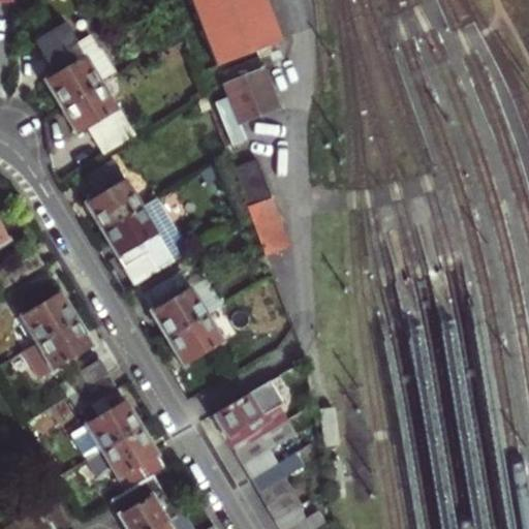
[(280,42),(263,0),(189,0),(216,67),(280,42)]
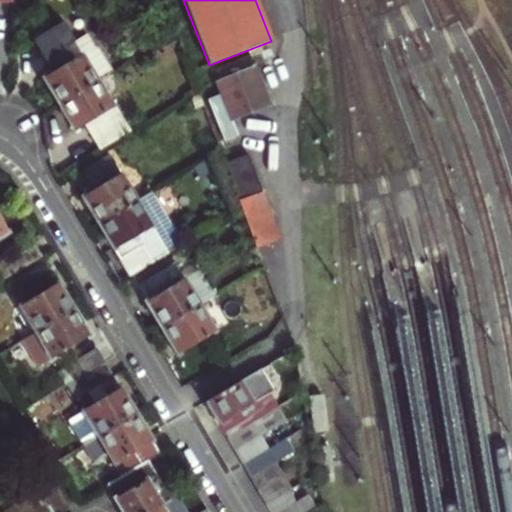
[(53,96),(58,105),(96,82),(109,74),(96,52),(92,49),(84,36),(72,43),(60,24),(31,41),(51,73),(42,79),(53,96)]
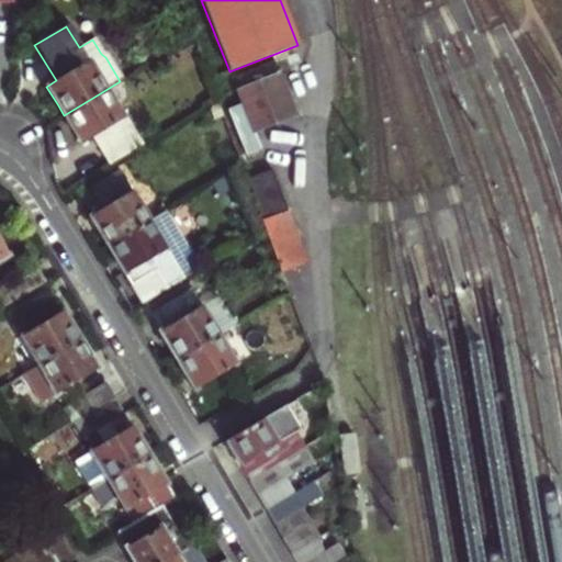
[(238,91),(255,132),(294,116),(278,75),(238,91)]
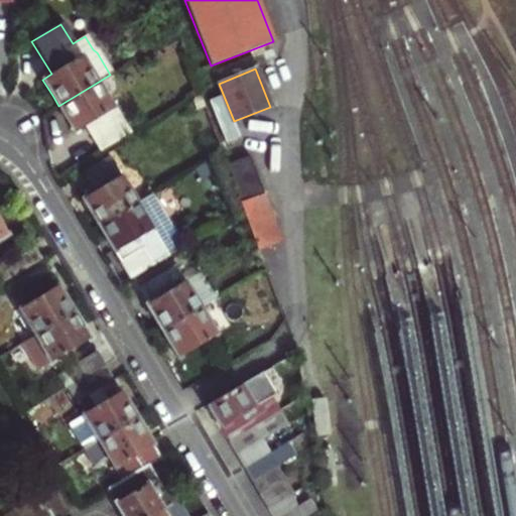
[(113,109),(97,83),(58,106),(70,123),(75,132),(85,126),(100,151),(130,132),(115,108),(113,109)]
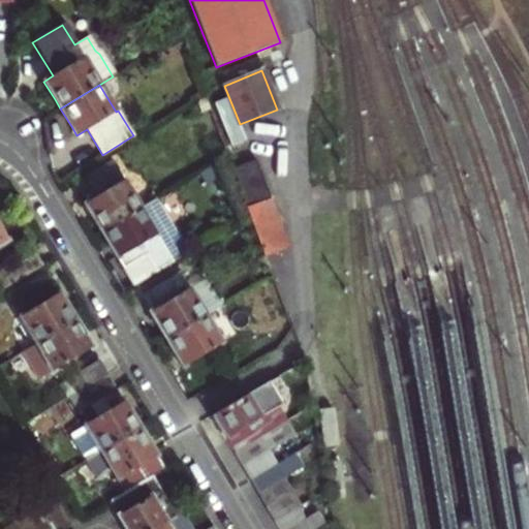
[(223,125),(235,121),(226,101),(216,105),(223,125)]
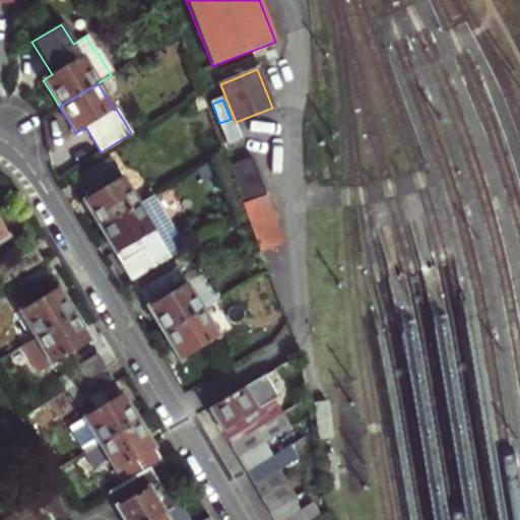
[(88,210),(99,228),(137,204),(122,178),(110,157),(83,173),(85,177),(77,181),(87,198),(83,200),(88,210)]
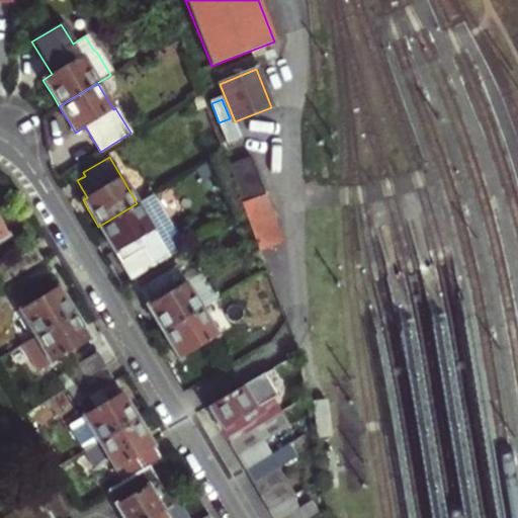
[(235,162),(227,165),(244,211),(259,252),(271,247),(282,243),(251,157),(235,162)]
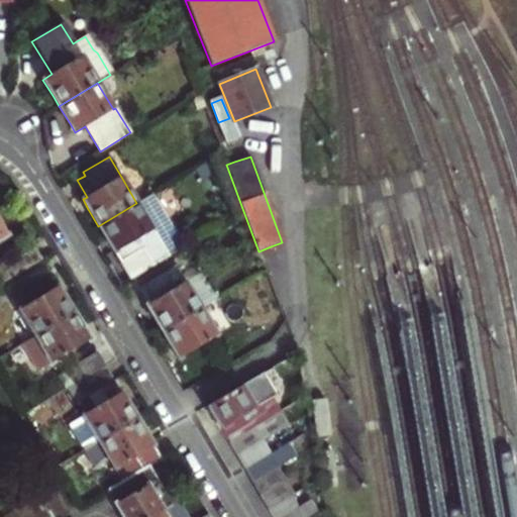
[(153,193),(136,203),(98,226),(110,244),(130,279),(185,246),(153,193)]
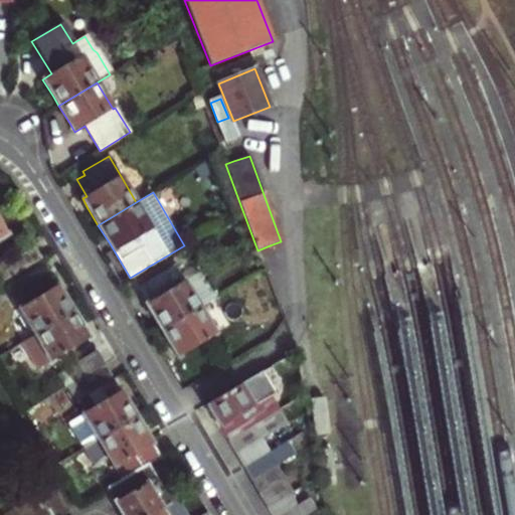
[(0,239),(8,235),(0,221),(0,239)]
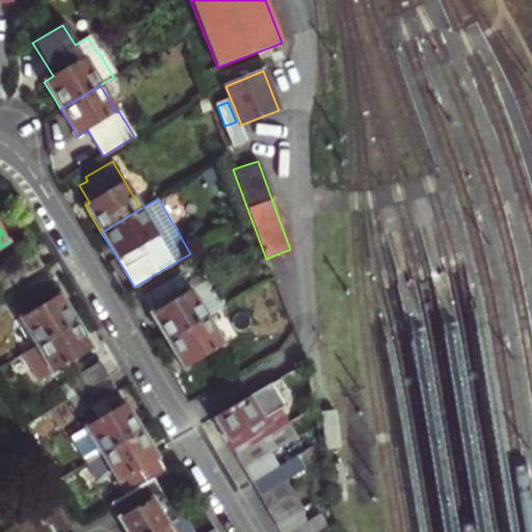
[(0,271),(0,291),(1,293),(44,268),(33,251),(0,271)]
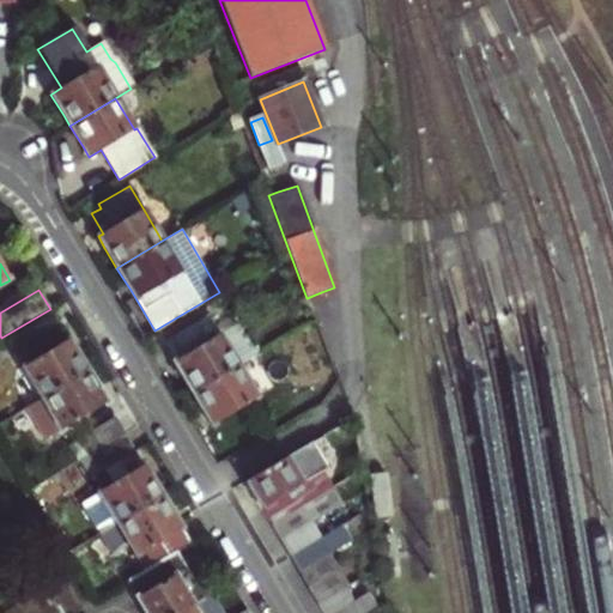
[(186,383),(192,394),(238,366),(219,335),(207,316),(162,344),(186,383)]
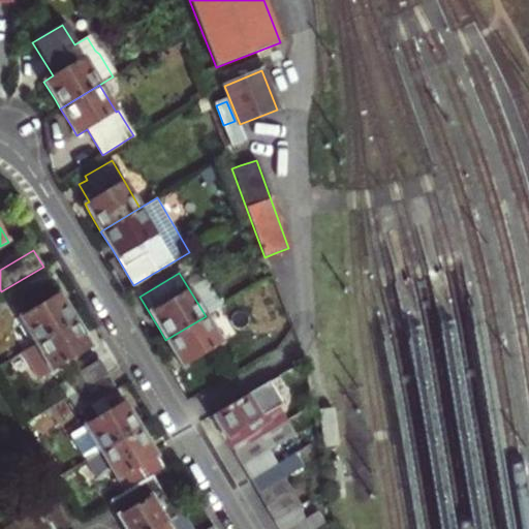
[(189,289),(206,316),(218,308),(201,281),(189,289)]
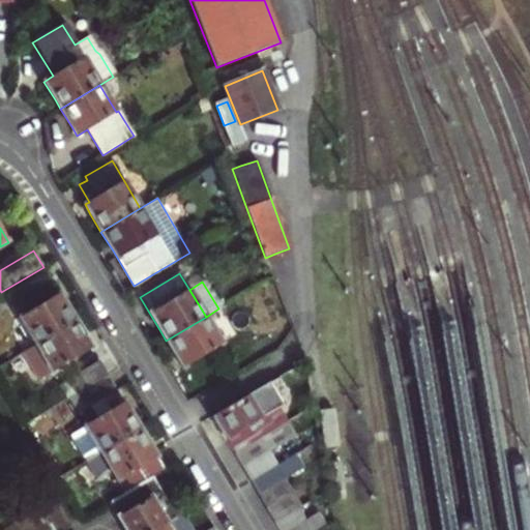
[(20,317),(35,344),(76,320),(63,300),(59,293),(20,317)]
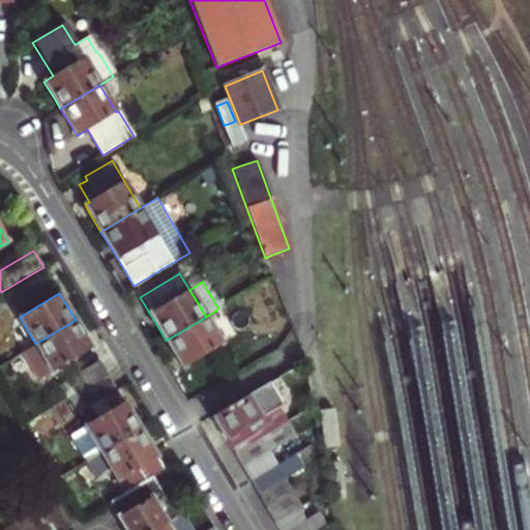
[(222,345),(206,317),(166,341),(177,358),(183,367),(222,345)]
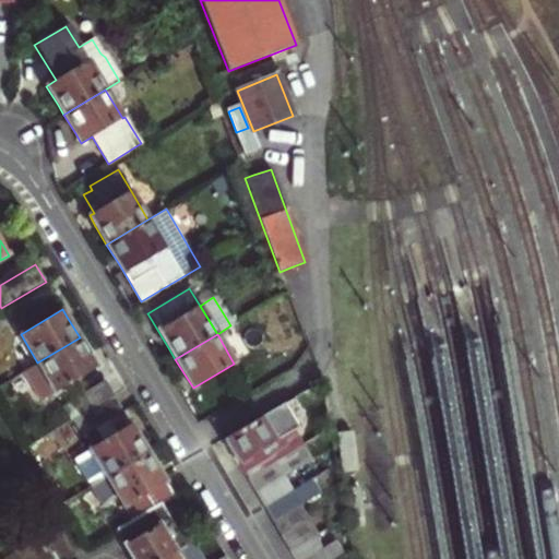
[(93,360),(80,337),(37,363),(23,371),(42,401),(56,392),(97,368),(93,360)]
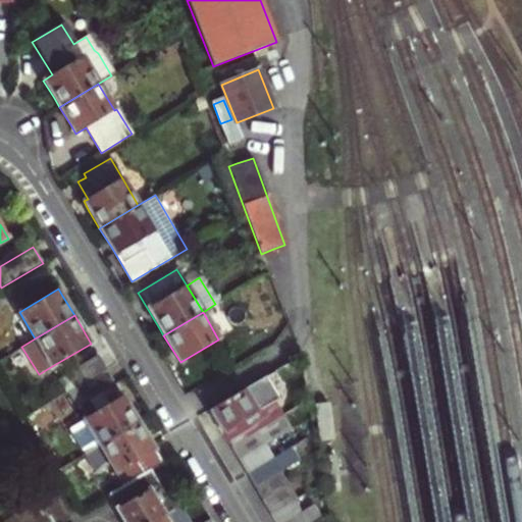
[(241,360),(229,340),(215,349),(226,368),(241,360)]
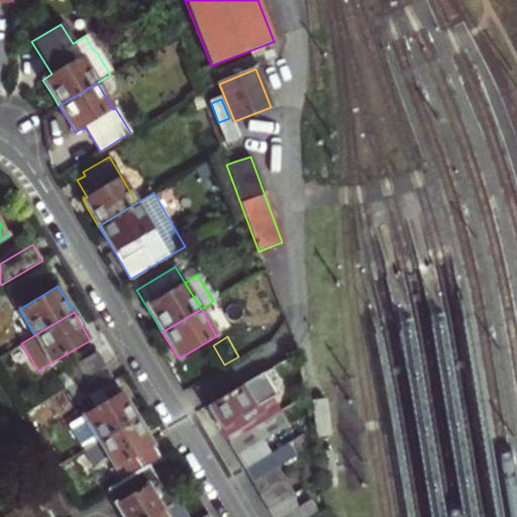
[(66,372),(74,385),(105,366),(97,352),(66,372)]
